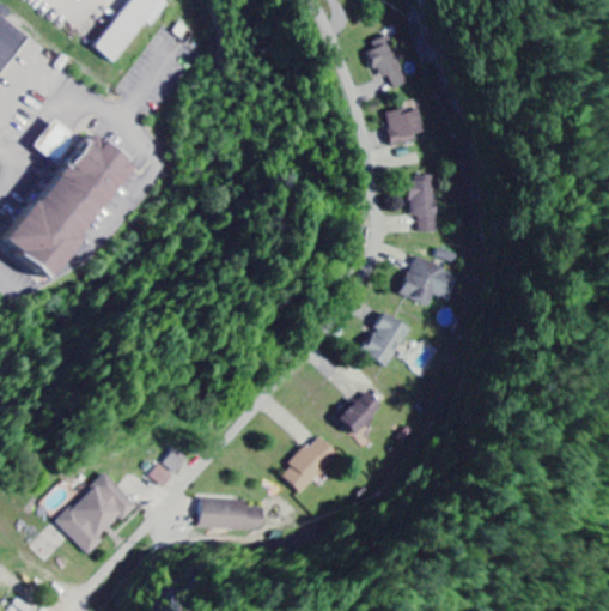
[(127,0),(93,46),(113,61),(144,20),(151,25),(169,1),(166,0),(127,0)]
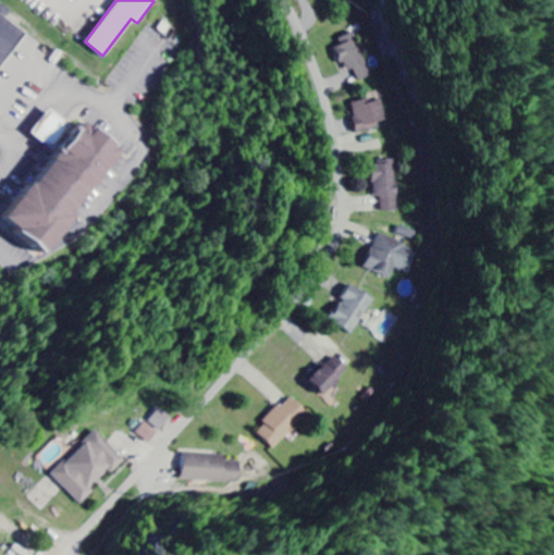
[(27,32),(0,10),(0,65),(27,32)]
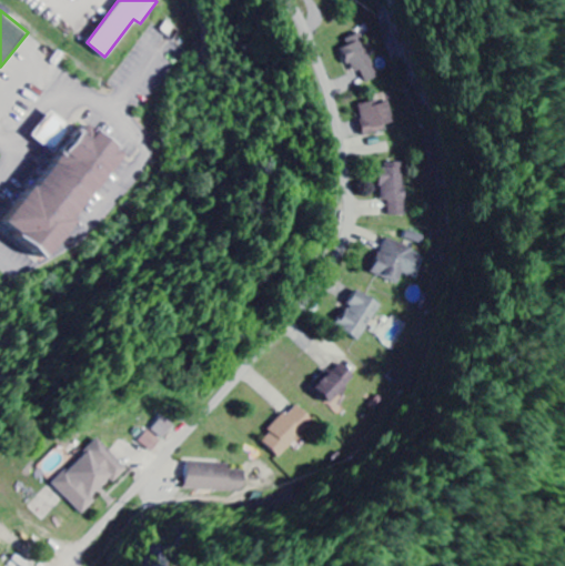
[(343,39),(345,44),(339,48),(351,72),(359,69),(365,82),(380,74),(357,31),(343,39)]
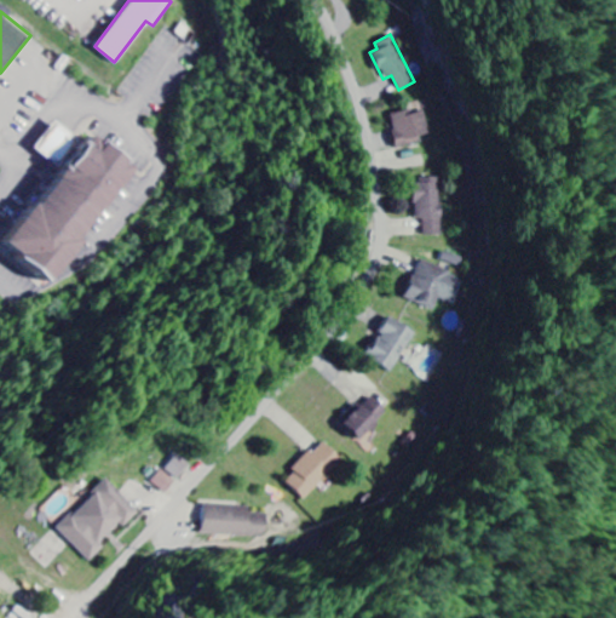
[(427,109),(407,113),(406,109),(389,113),(395,146),(421,141),(420,135),(432,132),(427,109)]
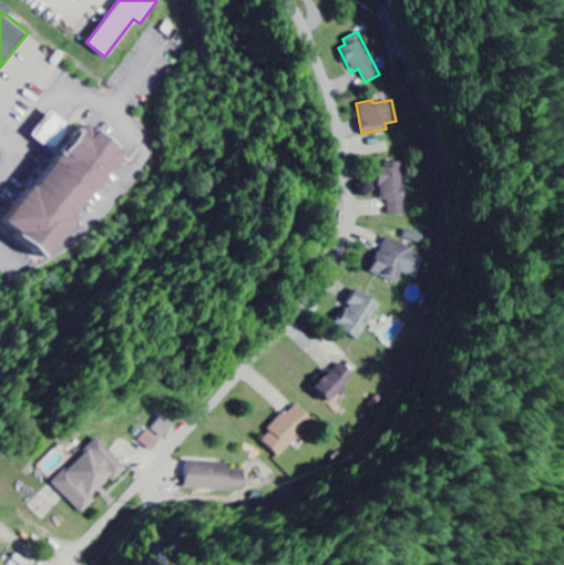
[(51,150),(71,126),(52,109),(31,133),(51,150)]
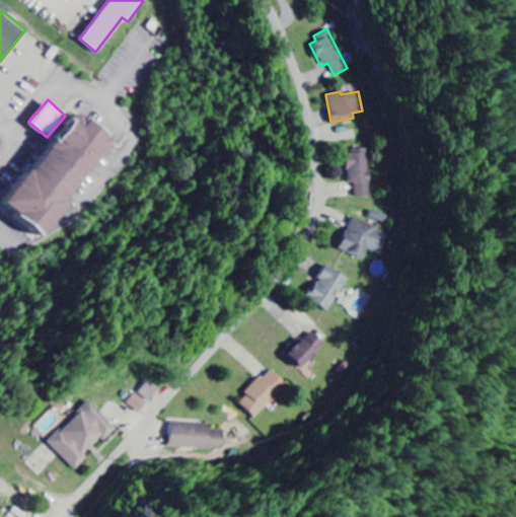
[(115,138),(77,109),(5,203),(44,232),(115,138)]
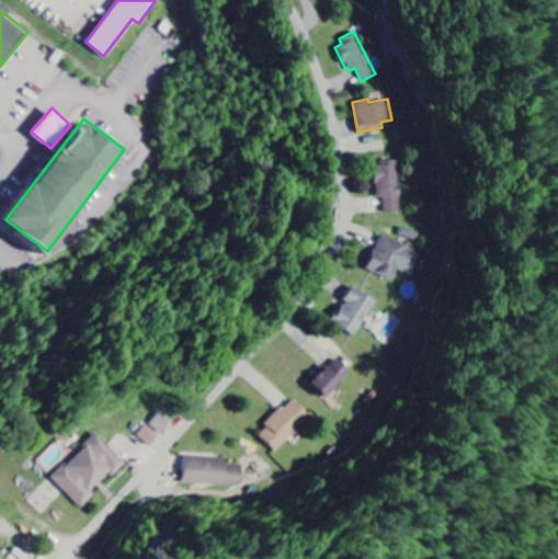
[(372,161),(373,197),(382,197),(382,212),(397,212),(396,160),(372,161)]
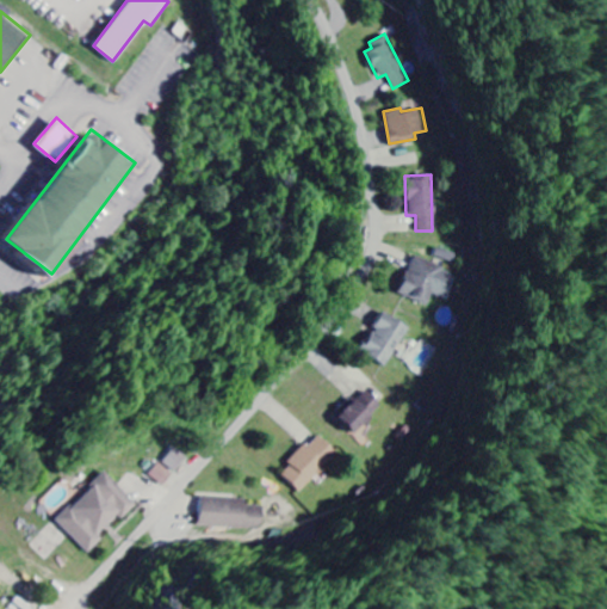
[(398,291),(426,302),(440,265),(412,254),(398,291)]
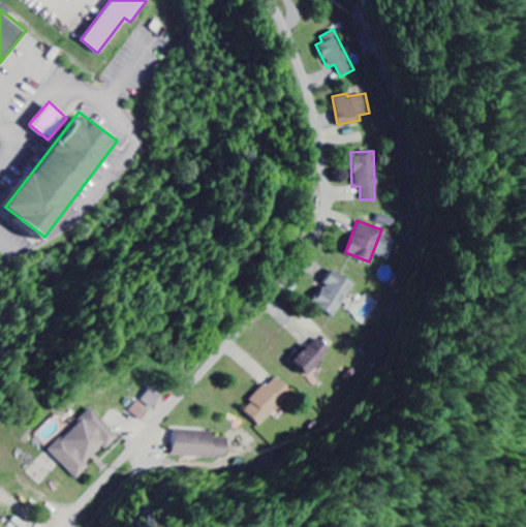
[(352,279),(329,269),(313,304),(337,315),(352,279)]
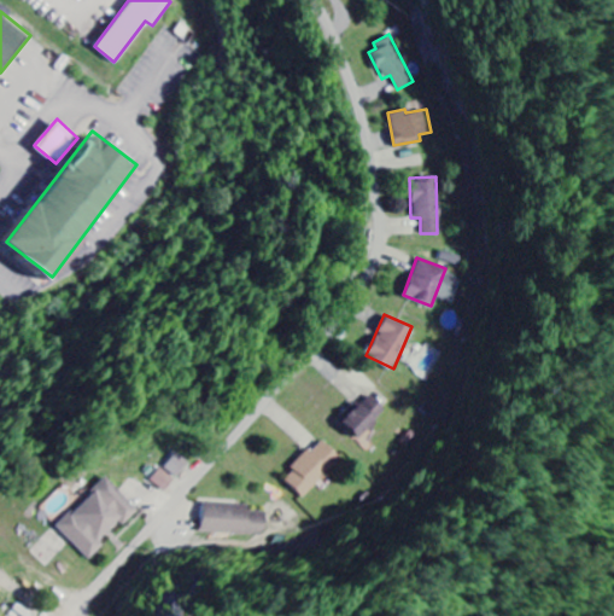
[(360,437),(385,407),(367,393),(343,423),(360,437)]
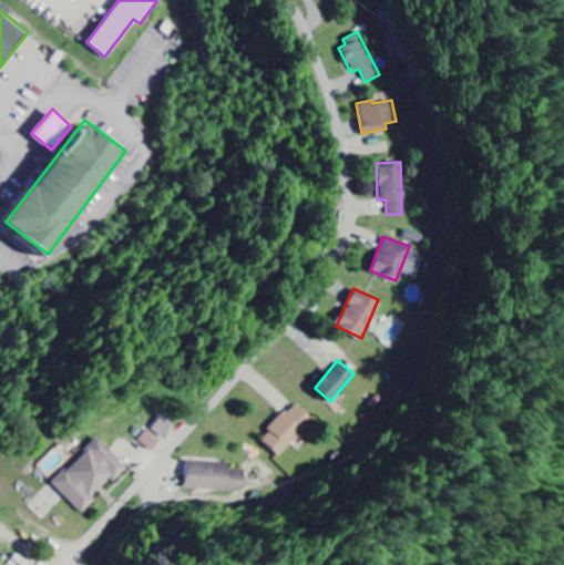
[(313,419),(293,401),(267,430),(268,431),(260,439),(279,456),(313,419)]
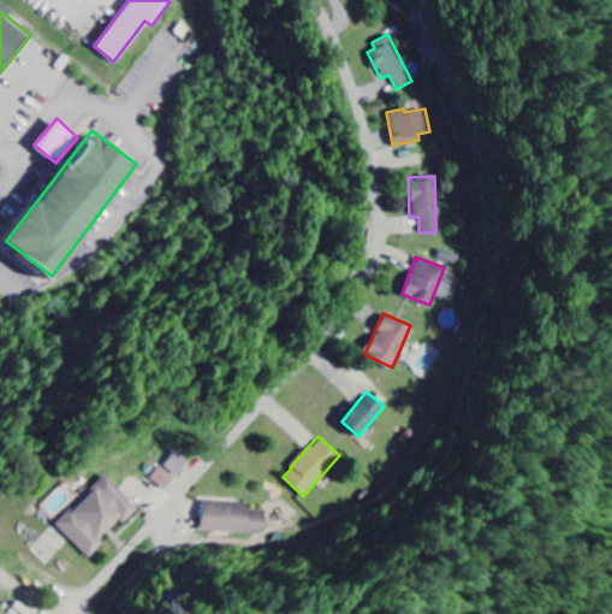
[(162,468),(178,474),(185,456),(170,450),(162,468)]
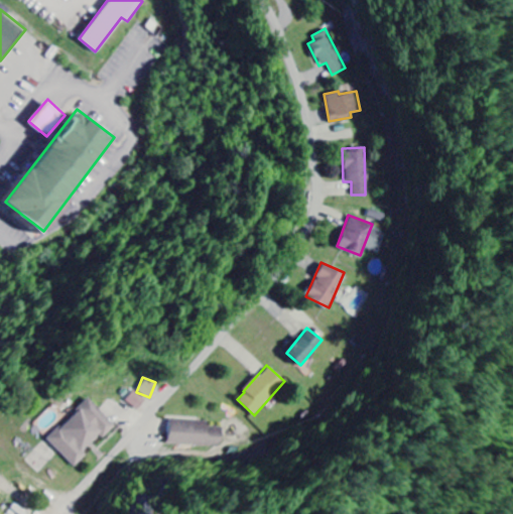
[(46,438),(73,465),(100,436),(102,437),(114,425),(87,398),(46,438)]
